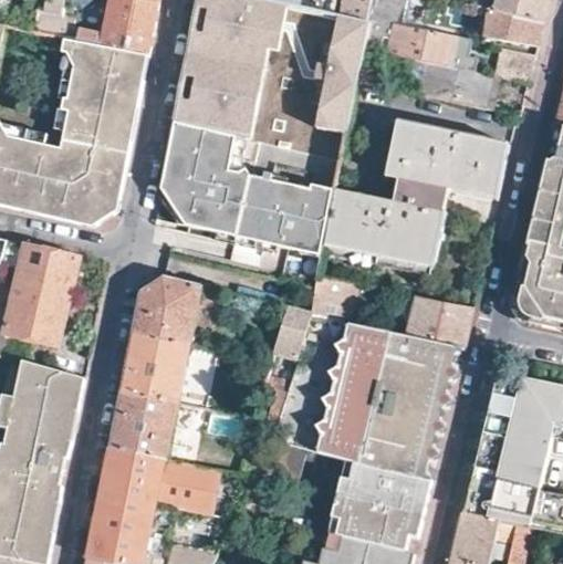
[(150,29),(156,2),(144,0),(110,0),(101,45),(145,56),(150,29)]
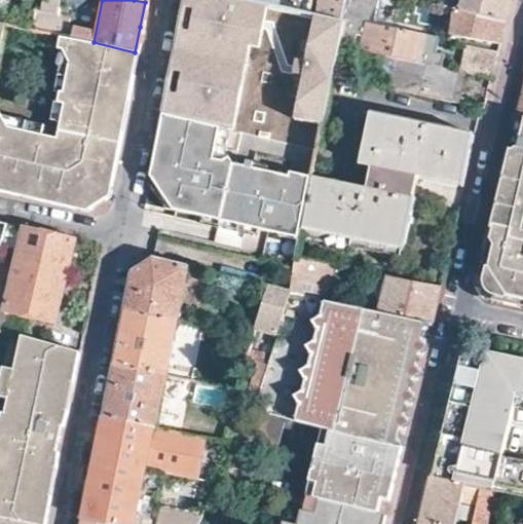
[(237,54),(243,31),(250,32),(253,16),(241,14),(244,0),(182,0),(181,5),(191,7),(187,30),(177,28),(169,71),(179,73),(176,92),(164,90),(160,109),(221,121),(225,98),(236,100),(240,78),(233,77),(237,54)]
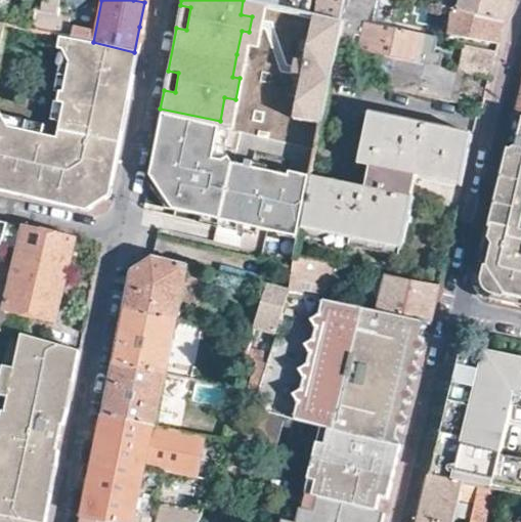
[(252,16),(261,18),(264,0),(243,0),(241,14),(252,16)]
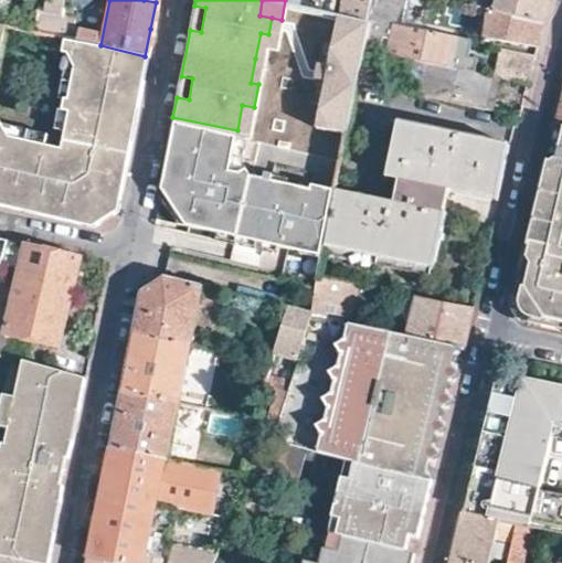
[(292,0),(317,4),(337,9),(367,16),(367,11),(369,0),(292,0)]
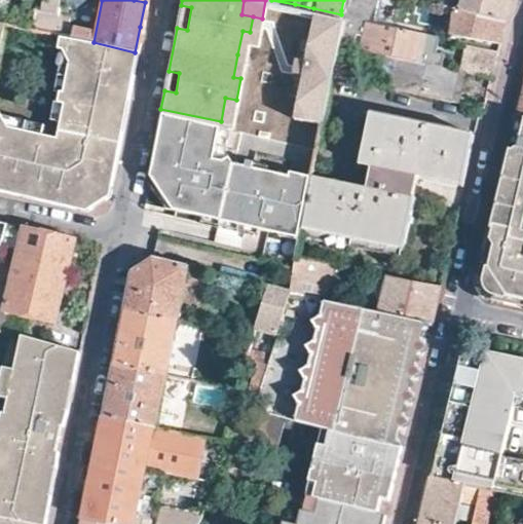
[(343,0),(341,10),(366,16),(370,0),(343,0)]
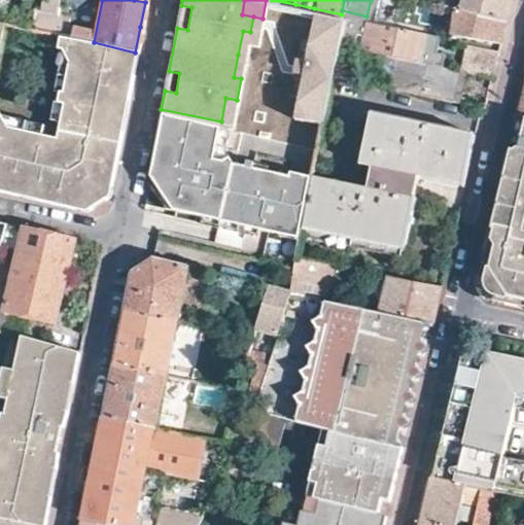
[(435,0),(434,5),(443,7),(457,10),(459,0),(435,0)]
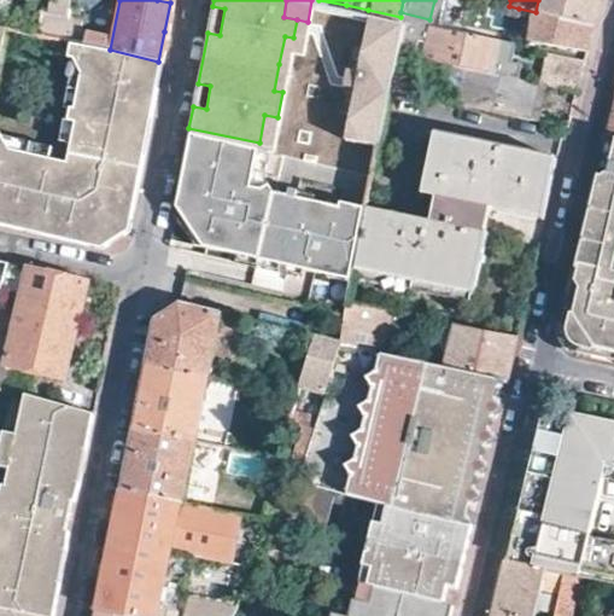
[(538,0),(536,12),(591,25),(597,0),(538,0)]
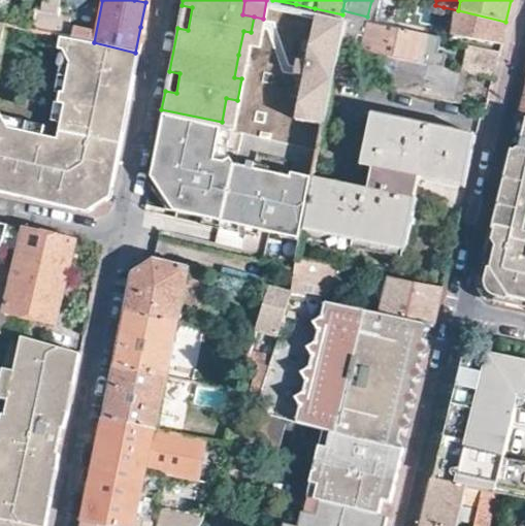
[(54,21),(55,13),(7,5),(3,23),(51,33),(54,21)]
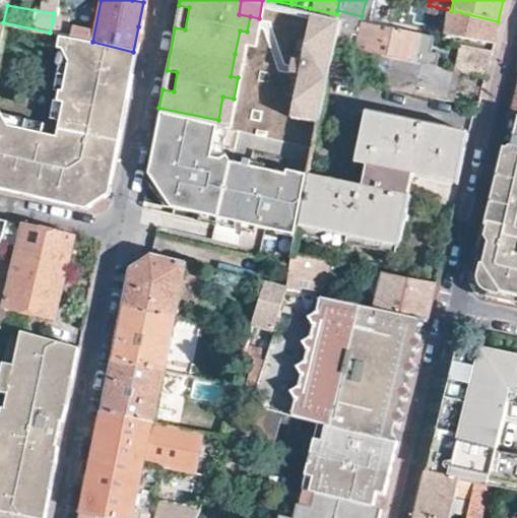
[(185,29),(189,7),(179,5),(177,16),(175,27),(185,29)]
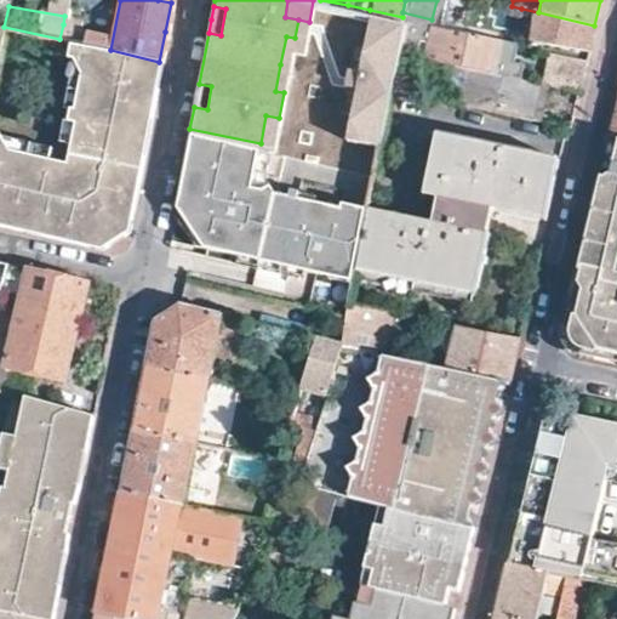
[(538,12),(521,9),(520,13),(535,18),(530,37),(532,37),(538,12)]
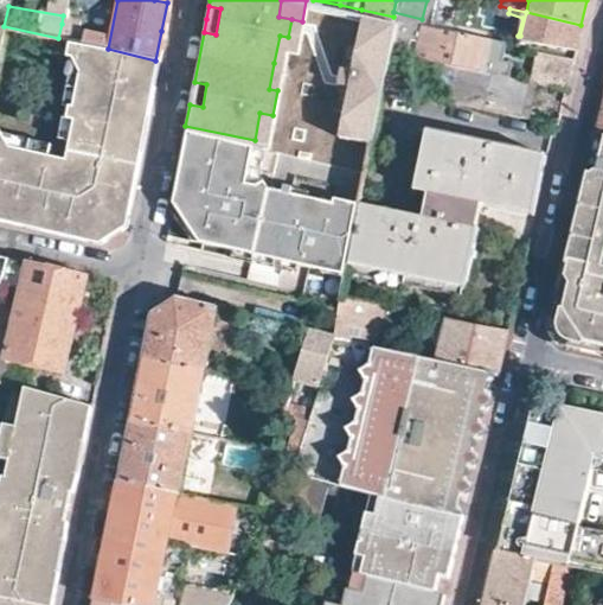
[(390,38),(393,17),(361,10),(357,34),(351,59),(341,57),(338,74),(348,76),(344,100),(339,126),(371,133),(382,82),(384,69),(389,45),(390,38)]
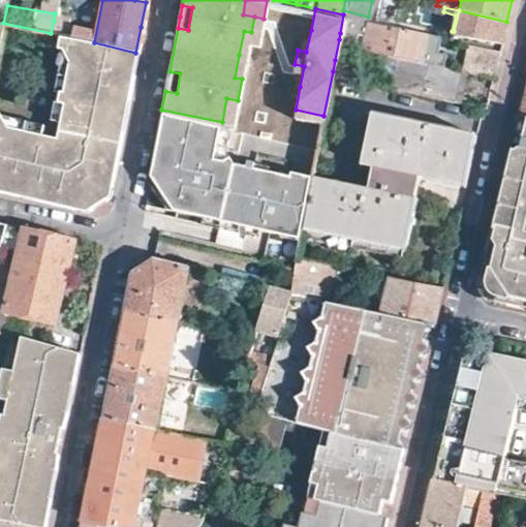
[(503,35),(506,22),(459,10),(454,31),(501,42),(503,35)]
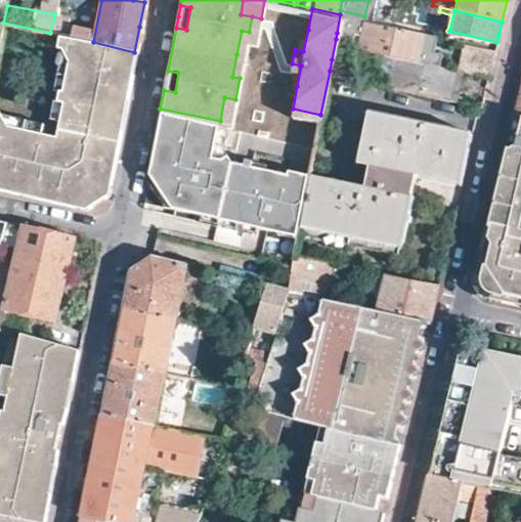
[(249,32),(248,37),(257,39),(261,18),(252,16),(249,32)]
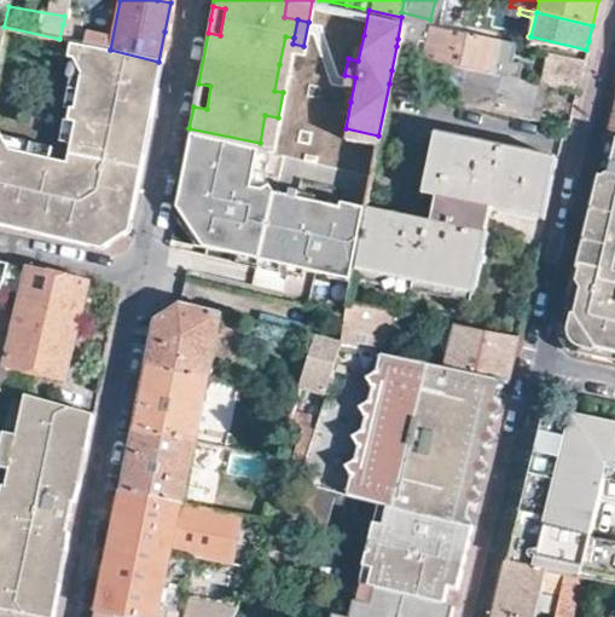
[(430,19),(423,53),(470,65),(492,70),(499,36),(430,19)]
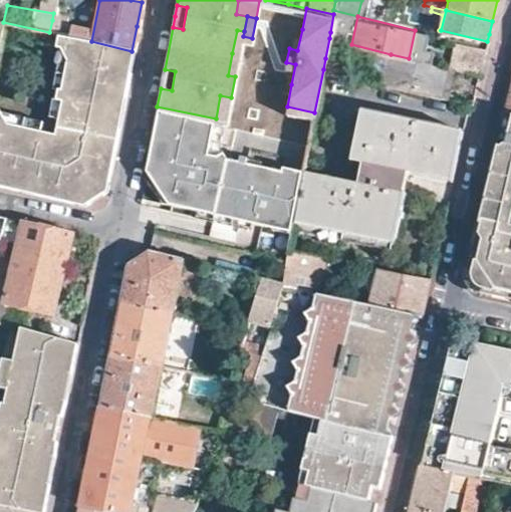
[(55,33),(77,38),(79,25),(52,20),(49,32),(55,33)]
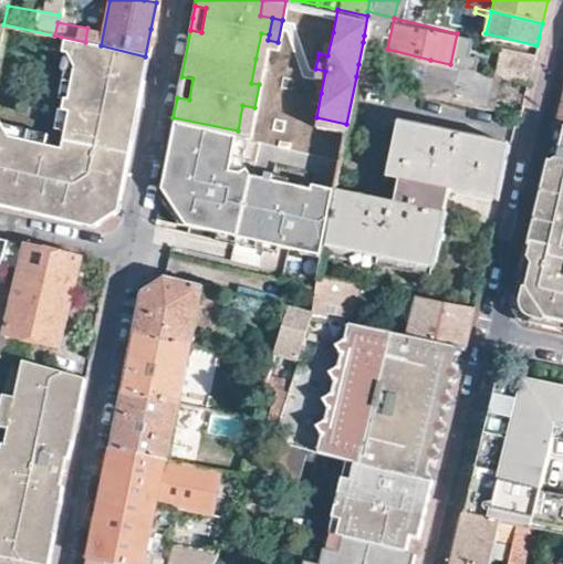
[(327,55),(333,32),(323,30),(319,53),(327,55)]
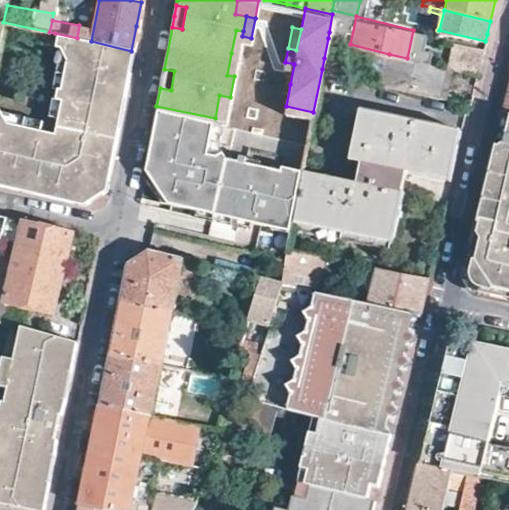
[(231,53),(238,55),(242,36),(243,31),(236,30),(231,53)]
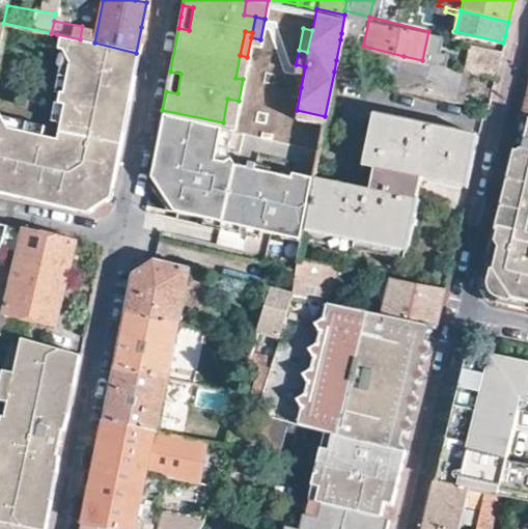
[(341,33),(340,39),(359,45),(360,37),(341,33)]
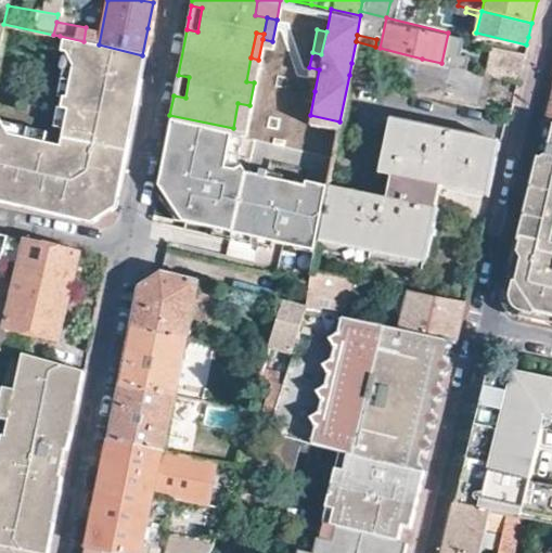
[(142,55),(99,44),(84,41),(60,36),(56,49),(62,50),(68,64),(62,94),(131,108),(138,78),(142,55)]
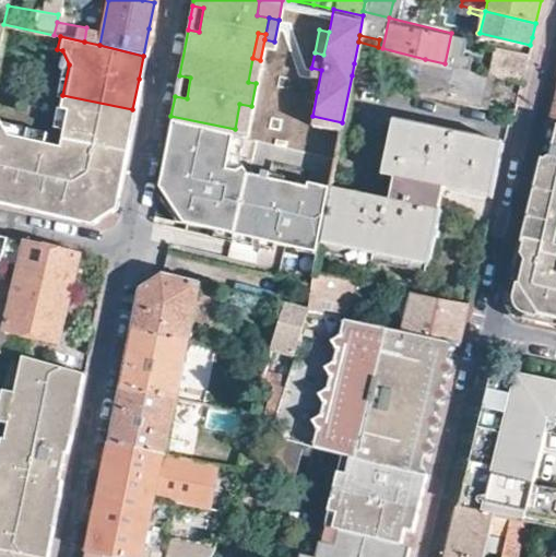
[(62,95),(69,64),(62,50),(54,93),(62,95)]
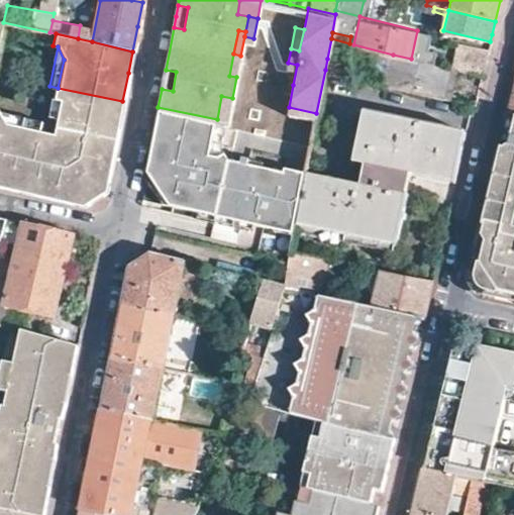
[(236,77),(240,56),(233,54),(229,76),(236,77)]
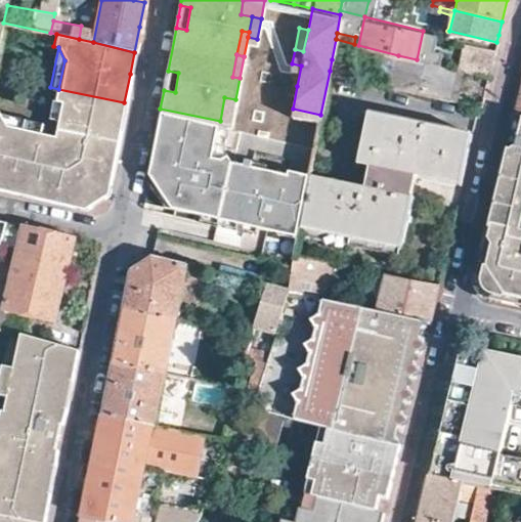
[(461,54),(457,69),(488,77),(491,66),(491,62),(461,54)]
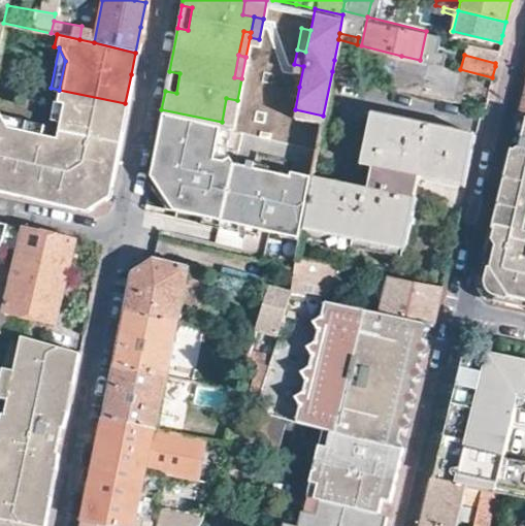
[(401,56),(395,86),(444,98),(450,67),(420,60),(401,56)]
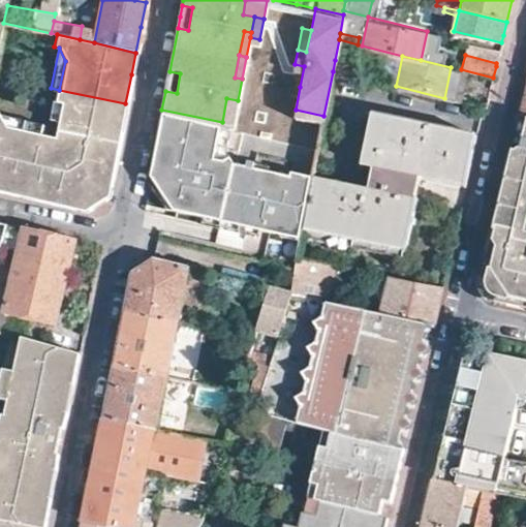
[(333,71),(365,79),(368,67),(335,60),(333,71)]
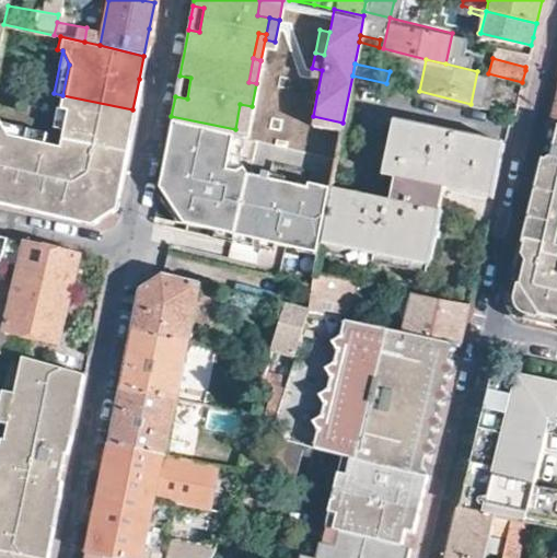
[(317,92),(322,70),(312,68),(308,90),(317,92)]
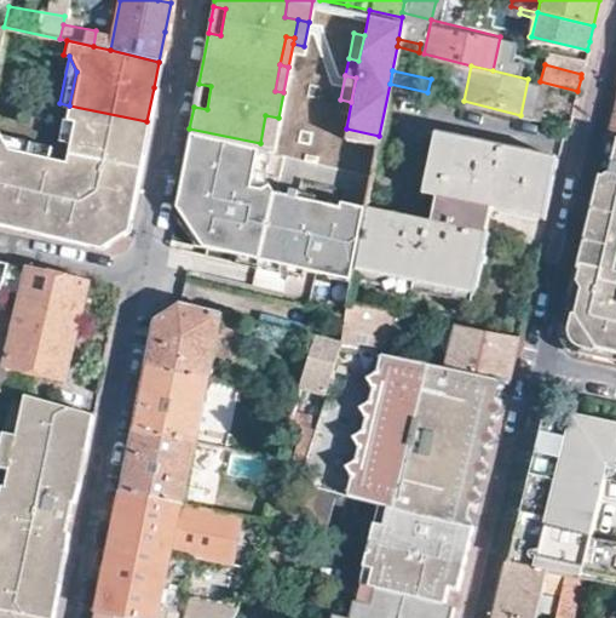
[(207,109),(211,86),(199,84),(196,96),(194,107),(207,109)]
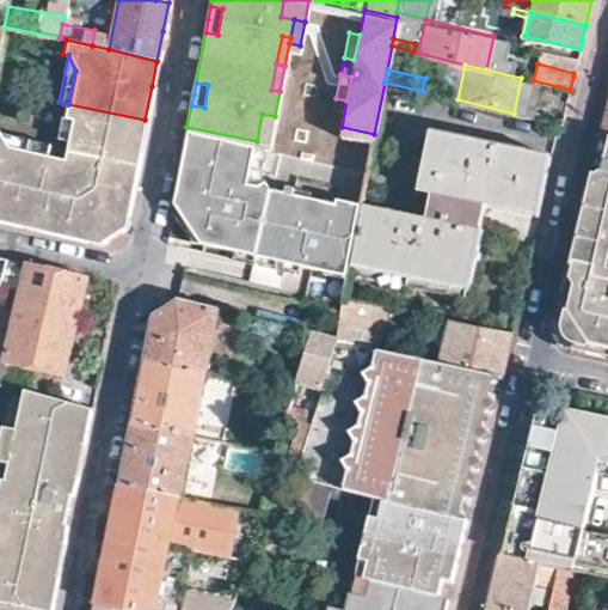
[(62,158),(69,119),(62,117),(65,104),(68,105),(68,104),(59,102),(50,142),(0,132),(0,136),(5,145),(62,158)]
